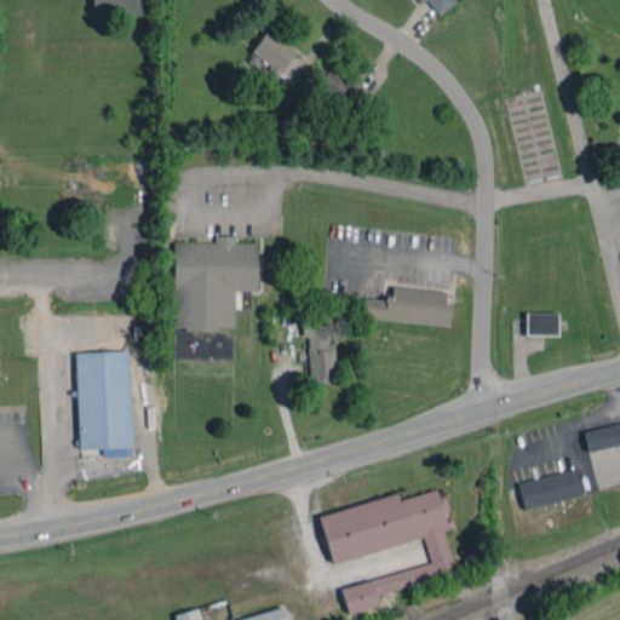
[(91,0),(92,15),(141,13),(141,0),(91,0)]
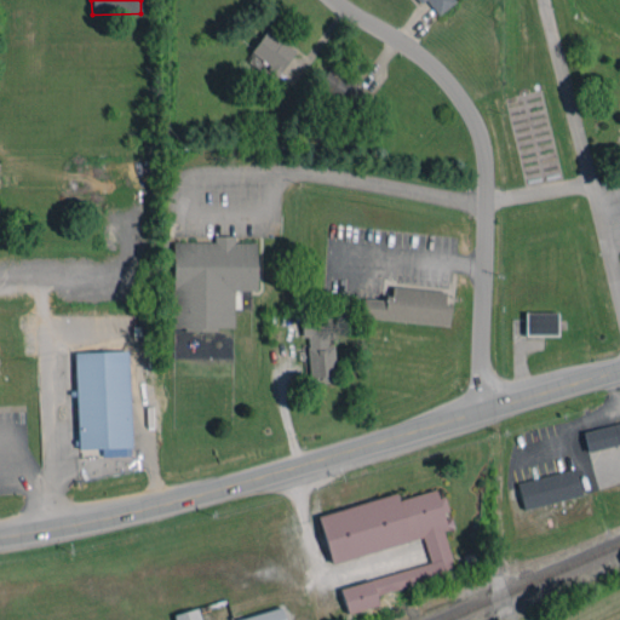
[(417,0),(420,3),(423,0),(425,0),(437,15),(454,0),(417,0)]
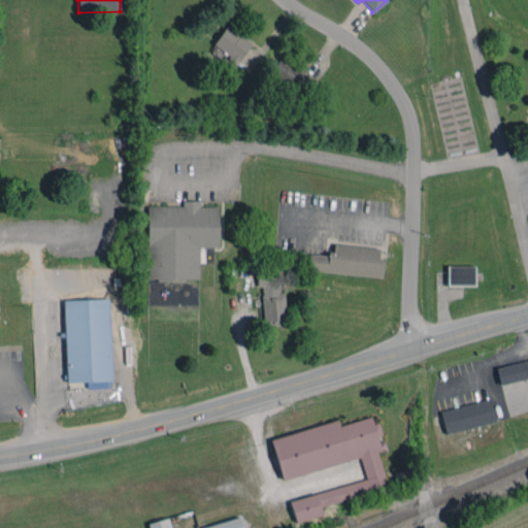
[(251,42),(226,25),(212,45),(237,62),(251,42)]
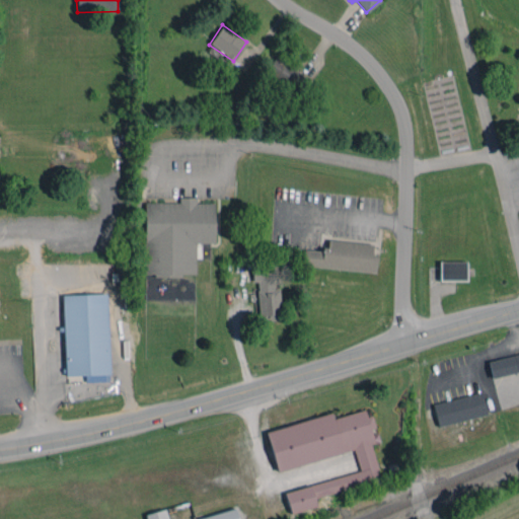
[(266,71),(296,91),(305,77),(276,57),(266,71)]
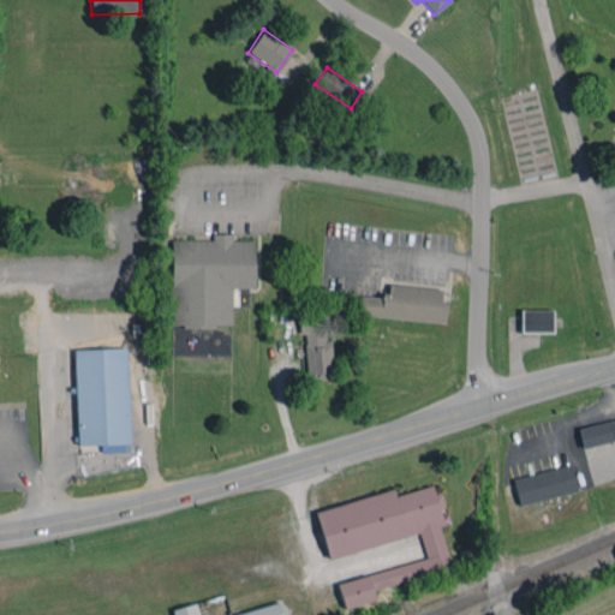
[(231,326),(231,288),(255,287),(254,239),(232,239),(232,233),(213,233),(213,239),(171,240),(172,326),(231,326)]
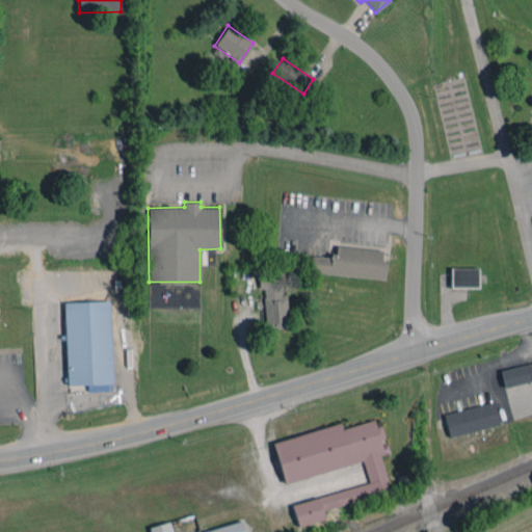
[(386,277),(387,261),(381,261),(381,248),(335,245),(335,257),(312,255),(311,273),(386,277)]
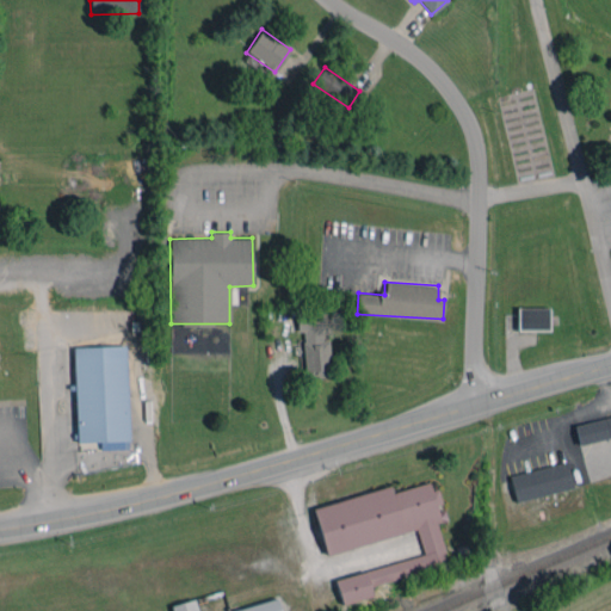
[(549,329),(549,308),(518,308),(517,329),(549,329)]
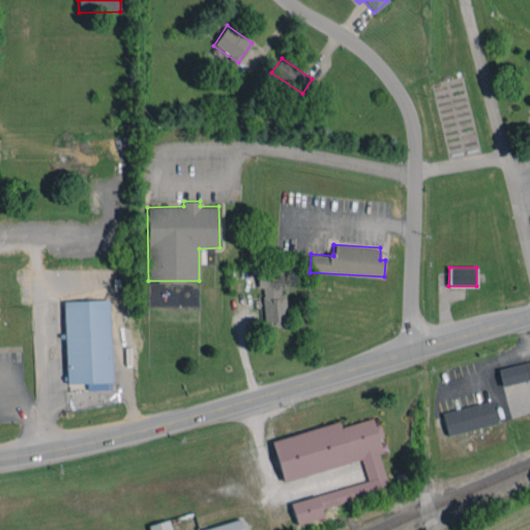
[(281,268),(258,269),(258,288),(263,288),(264,327),(287,326),(286,294),(282,294),(281,268)]
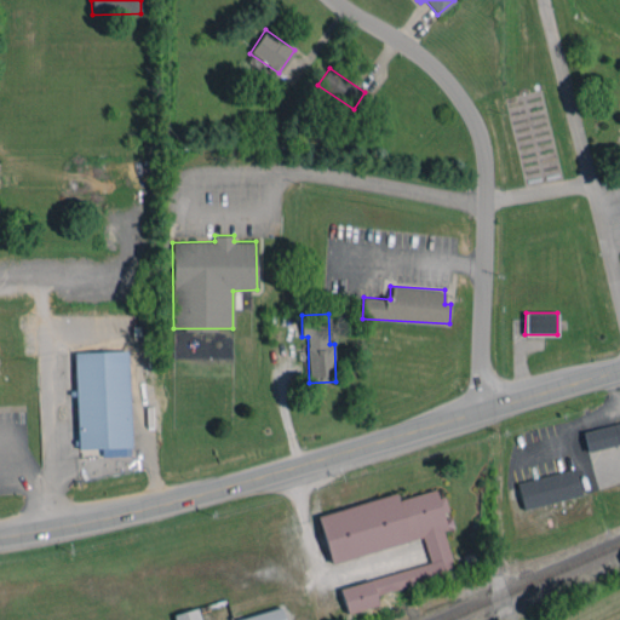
[(75,352),(78,448),(102,448),(103,457),(131,455),(127,350),(75,352)]
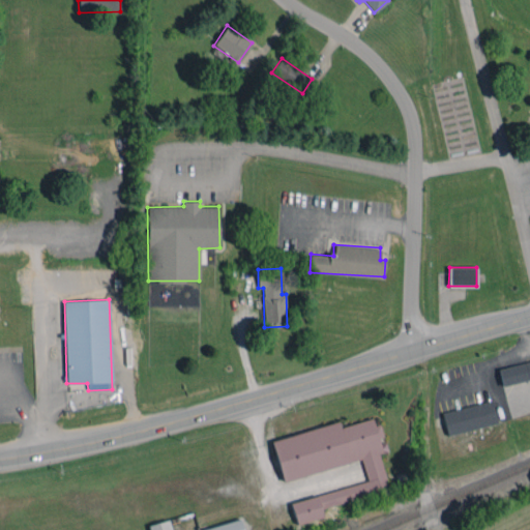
[(529,379),(529,360),(497,369),(502,386),(529,379)]
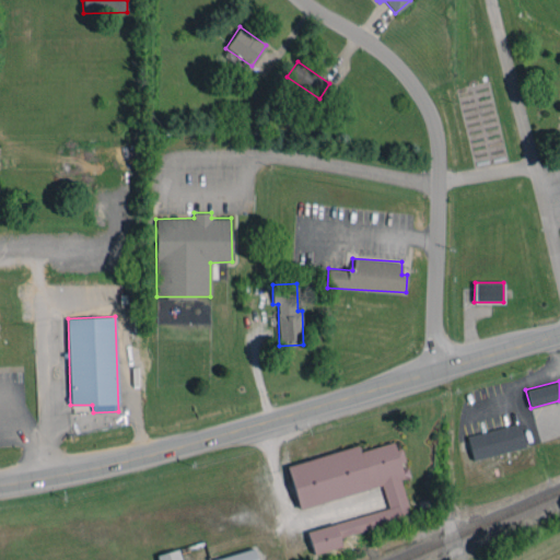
[(467,435),(474,461),(525,446),(520,422),(467,435)]
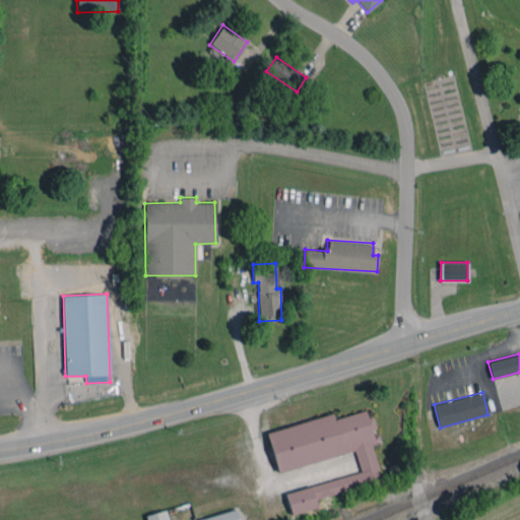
[(277,471),(355,451),(361,472),(284,492),(290,514),(317,507),(315,498),(380,481),(371,444),(380,442),(377,432),(373,415),(367,417),(366,410),(333,418),(332,414),(266,431),(277,471)]
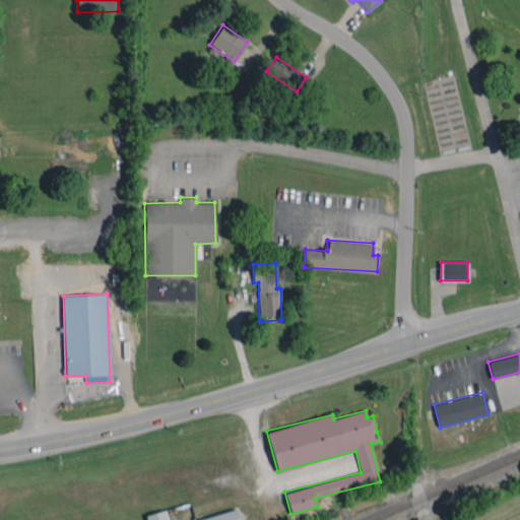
[(239,519),(236,509),(197,519),(239,519)]
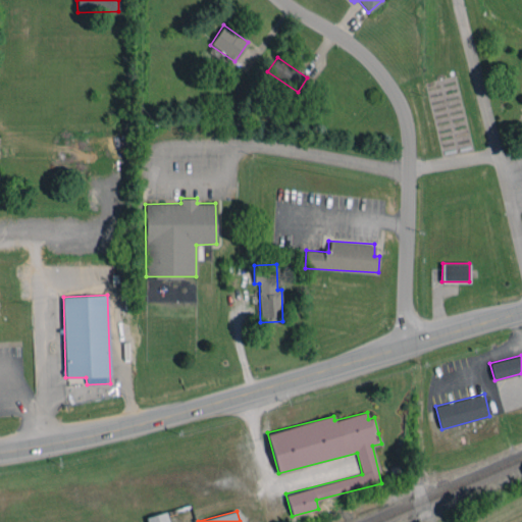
[(168,521),(166,512),(146,517),(147,521),(168,521)]
